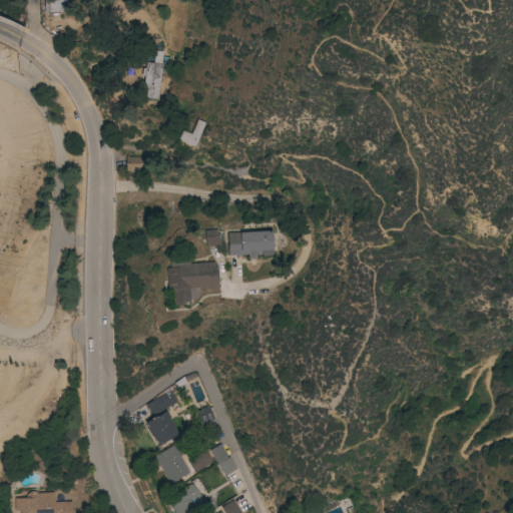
[(44,12),(44,0),(63,0),(64,12),(44,12)]
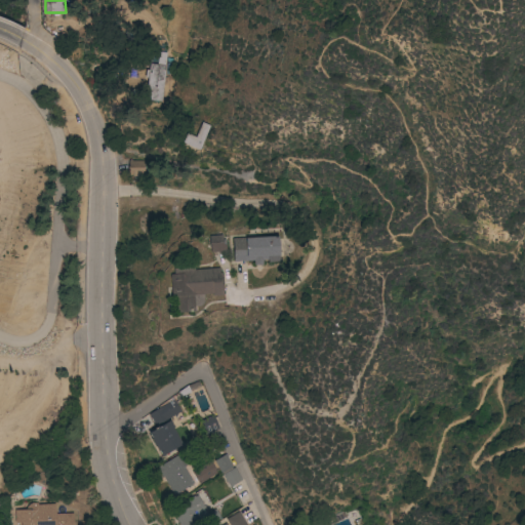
[(161,102),(145,99),(150,64),(157,65),(159,52),(167,53),(165,66),(166,66),(161,102)]
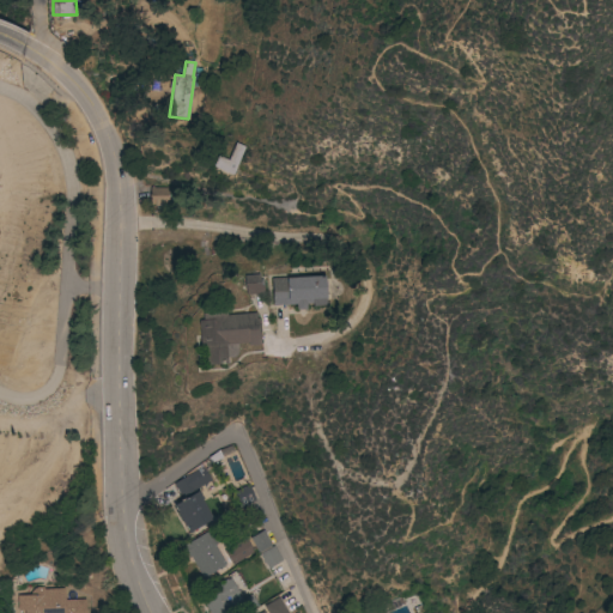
[(231,176),(212,167),(217,156),(226,161),(236,143),(244,147),(231,176)]
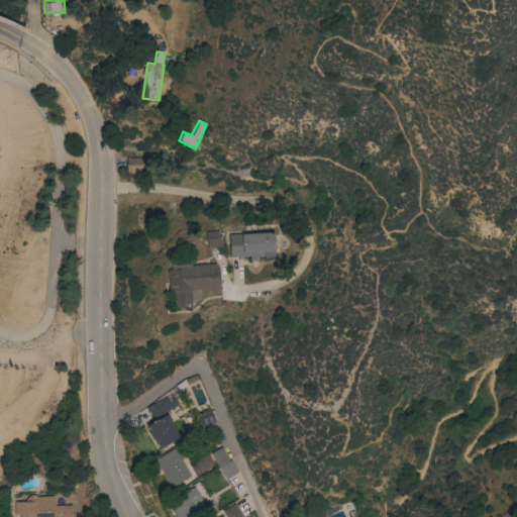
[(142,159),(142,173),(137,173),(137,174),(130,174),(130,173),(127,173),(127,158),(130,158),(130,159),(142,159)]
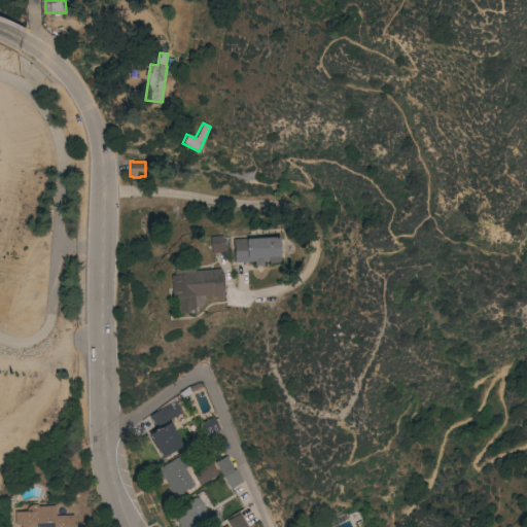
[(222,236),(222,241),(225,241),(226,252),(211,254),(209,237),(222,236)]
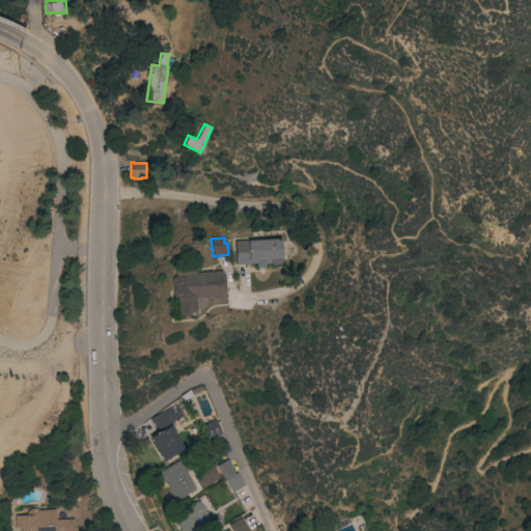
[(236,264),(234,242),(282,239),(283,264),(271,266),(271,263),(266,263),(266,268),(257,269),(256,263),(236,264)]
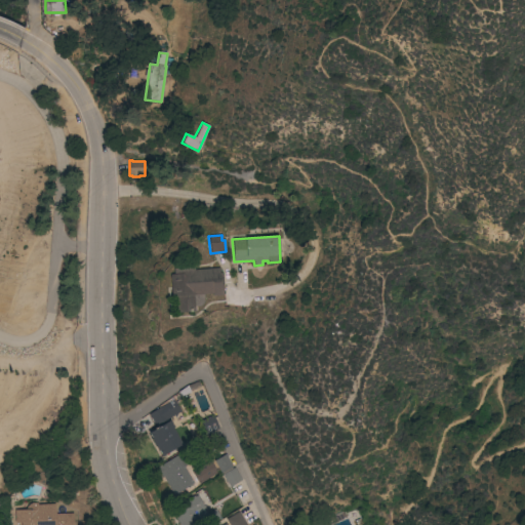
[(218,269),(218,280),(221,279),(223,295),(212,296),(212,293),(193,295),(194,312),(175,313),(174,297),(170,298),(168,275),(183,274),(183,271),(218,269)]
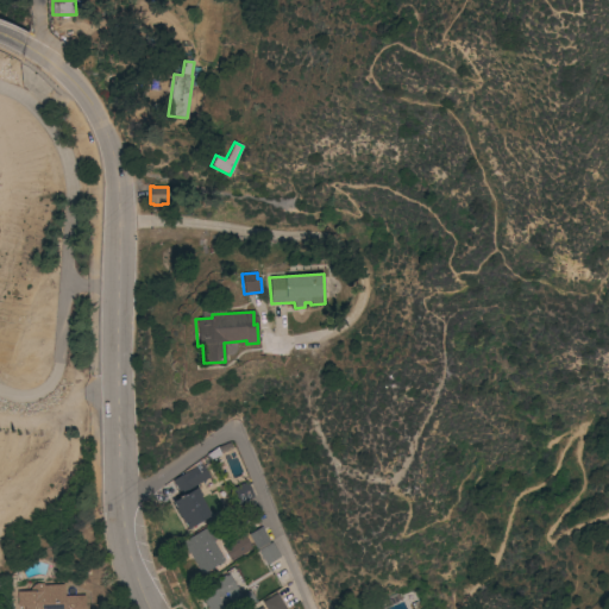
[(202,464),(211,478),(181,495),(173,481),(202,464)]
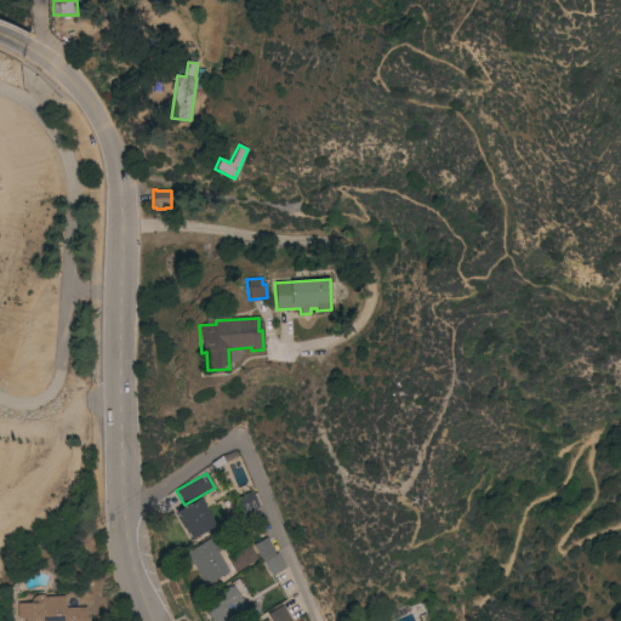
[(252,491),(260,507),(244,514),(237,499),(252,491)]
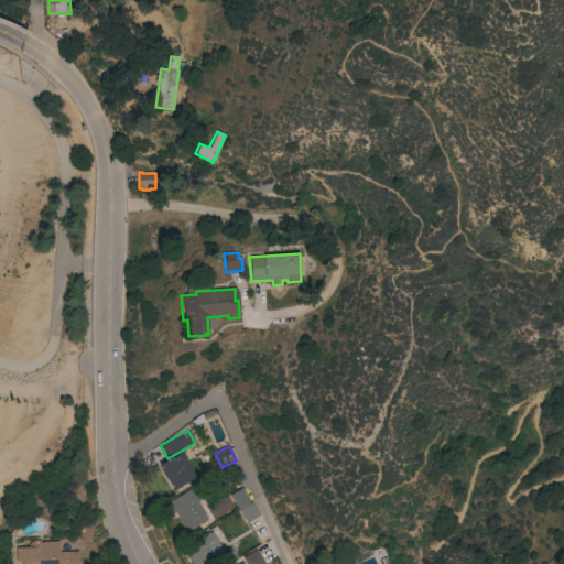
[(162,473),(163,472),(161,467),(160,467),(160,466),(183,453),(186,458),(185,459),(196,478),(174,491),(172,489),(173,488),(171,484),(170,485),(162,473)]
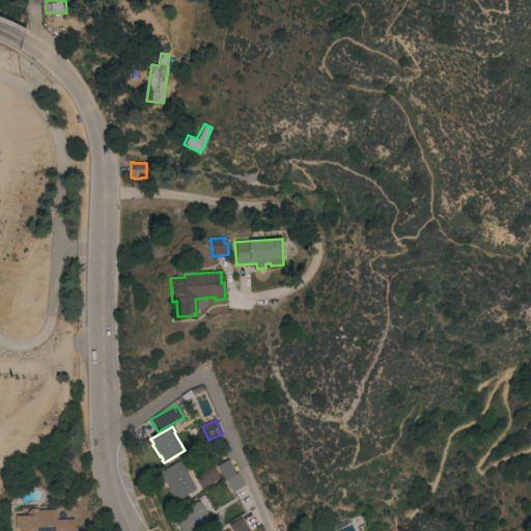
[(235,473),(224,479),(217,467),(228,459),(235,473)]
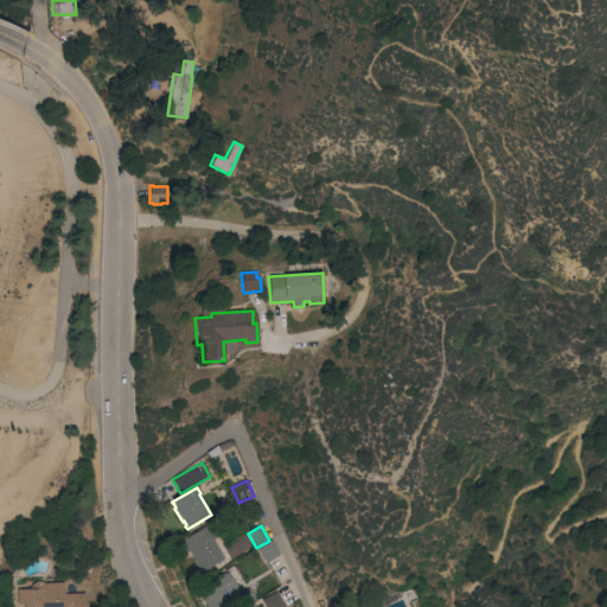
[(189,551),(187,553),(180,542),(205,526),(224,560),(202,573),(189,551)]
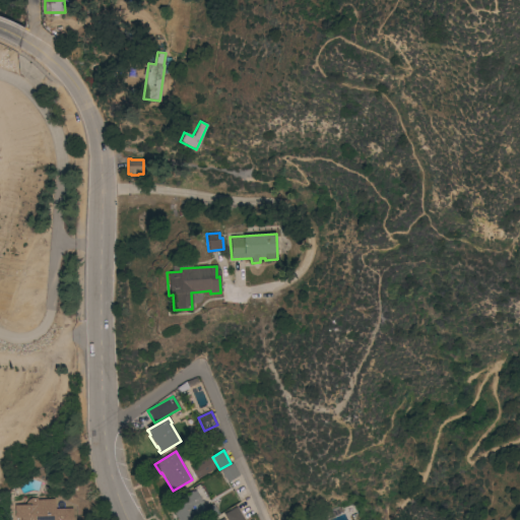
[(240,475),(228,482),(220,470),(233,463),(240,475)]
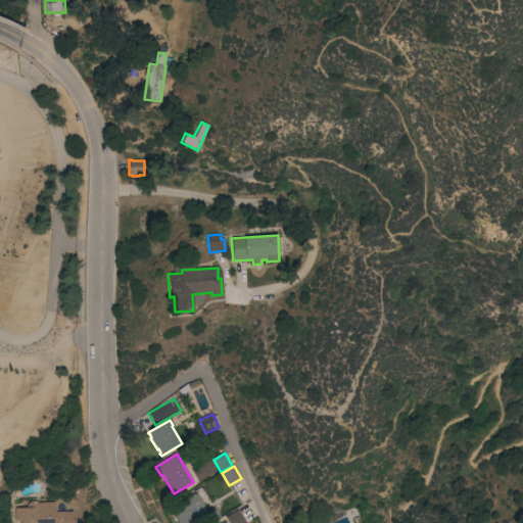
[(178,522),(174,515),(176,514),(175,512),(177,511),(178,511),(184,507),(182,503),(188,498),(188,497),(193,493),(194,494),(196,493),(207,512),(215,507),(220,516),(212,521),(209,518),(200,522),(178,522)]
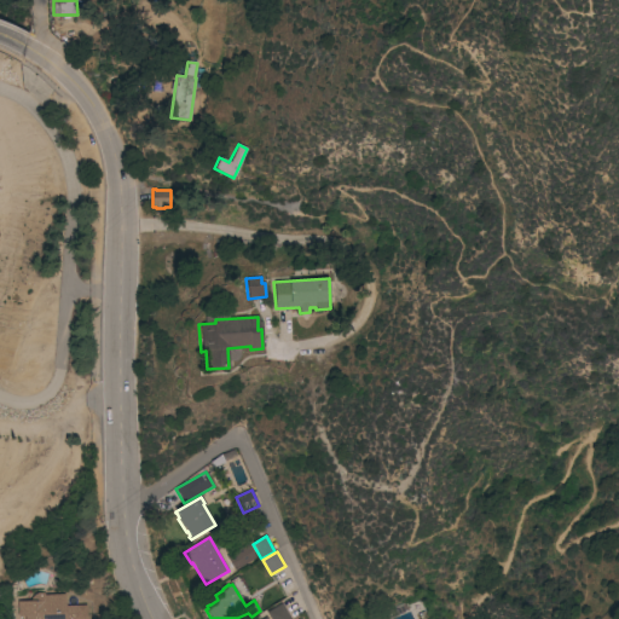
[(18,602),(33,601),(33,597),(35,595),(39,594),(42,594),(45,594),(46,595),(65,595),(65,606),(87,606),(87,618),(25,618),(25,617),(18,617),(18,602)]
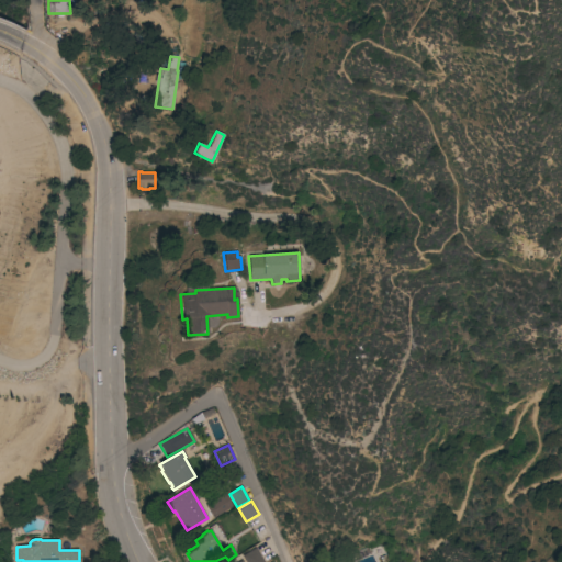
[(245,561),(242,557),(255,548),(263,561),(245,561)]
